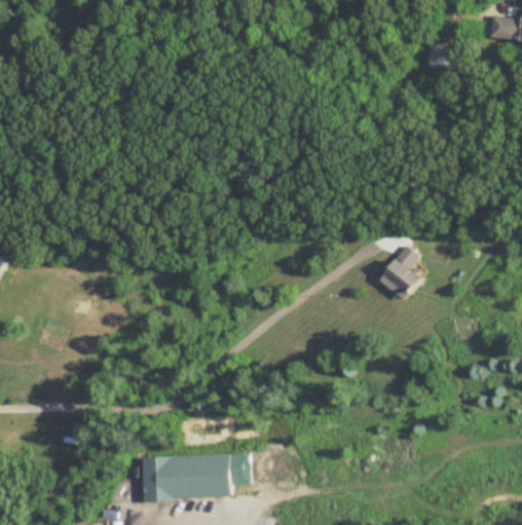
[(490,38),(521,41),(521,16),(492,14),(490,38)]
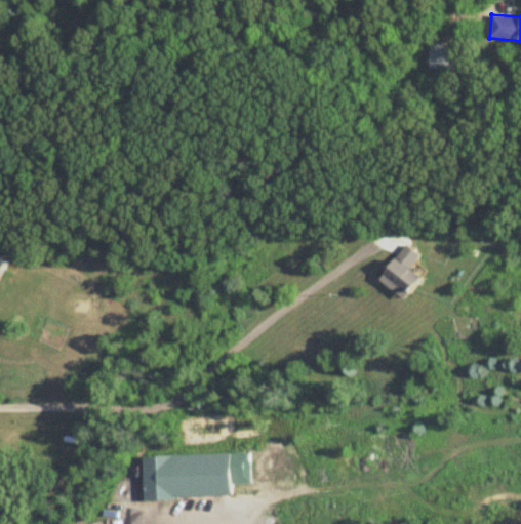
[(467,47),(429,44),(428,69),(466,71),(467,47)]
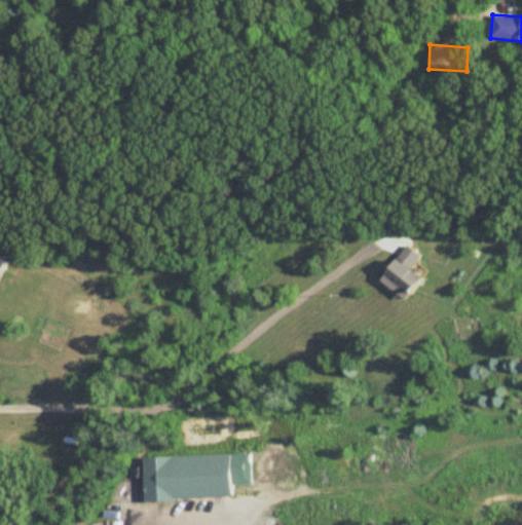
[(409,269),(419,255),(404,245),(379,280),(406,300),(421,277),(409,269)]
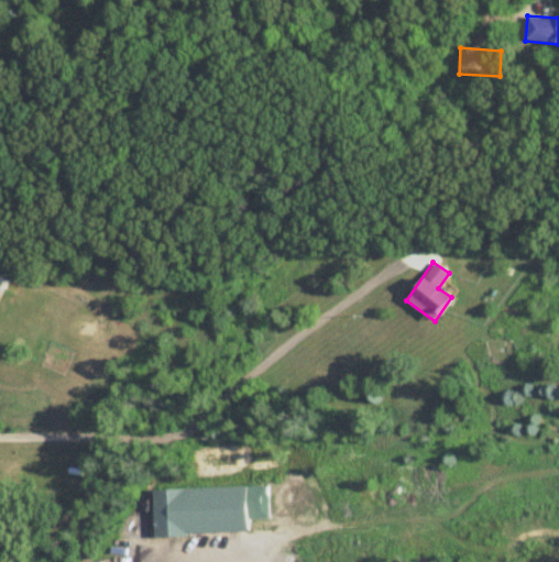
[(17,286),(0,277),(0,289),(11,295),(17,286)]
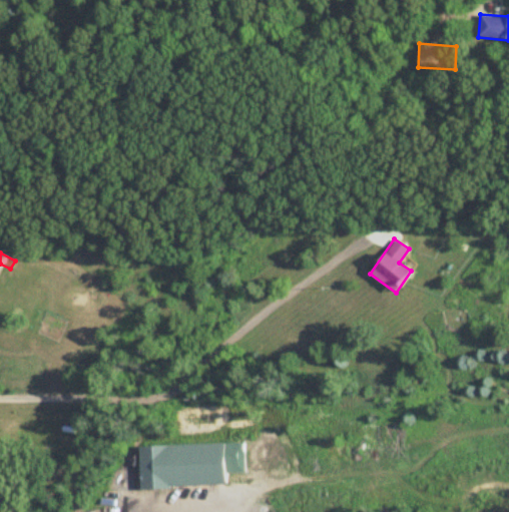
[(223,486),(222,444),(137,446),(139,488),(223,486)]
